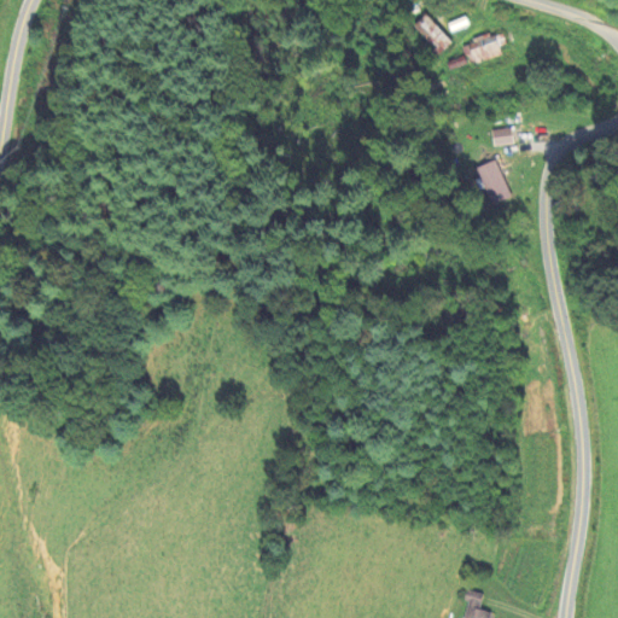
[(413,28),(439,56),(453,44),(426,16),(413,28)]
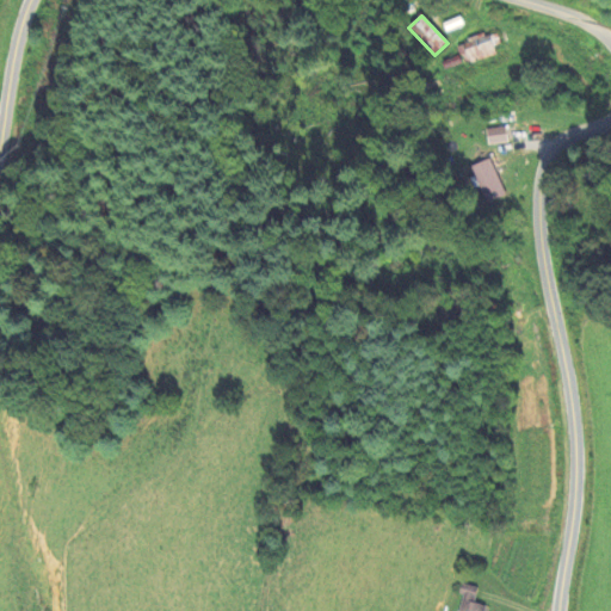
[(460,49),(467,67),(497,55),(489,38),(460,49)]
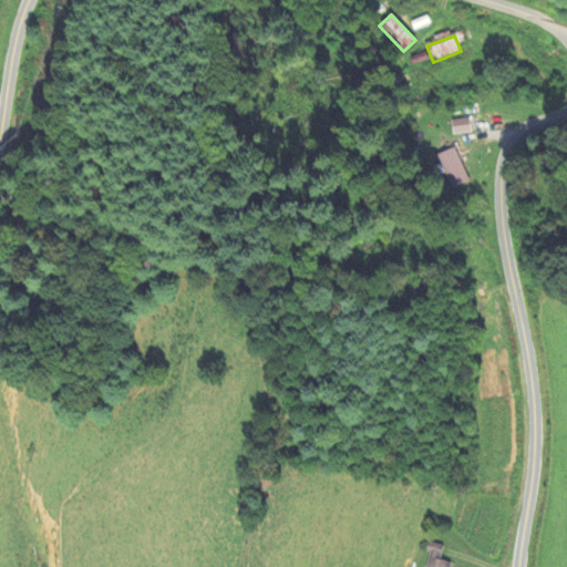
[(453,136),(471,134),(468,119),(452,121),(453,136)]
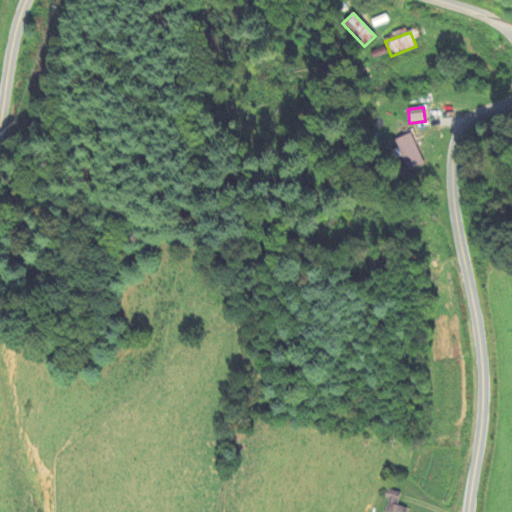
[(408,171),(423,165),(410,134),(395,140),(408,171)]
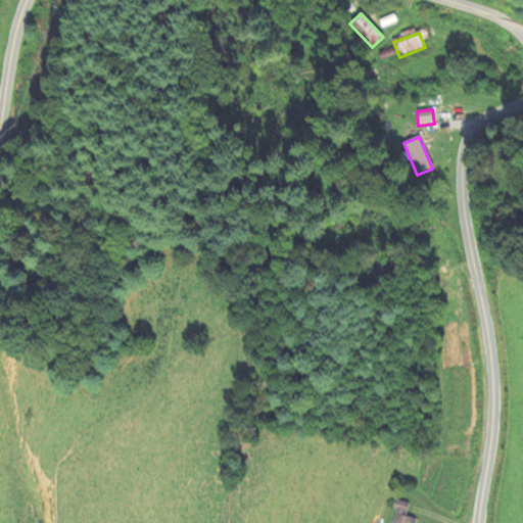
[(409,504),(395,501),(393,509),(396,510),(392,522),(413,522),(415,519),(406,517),(409,504)]
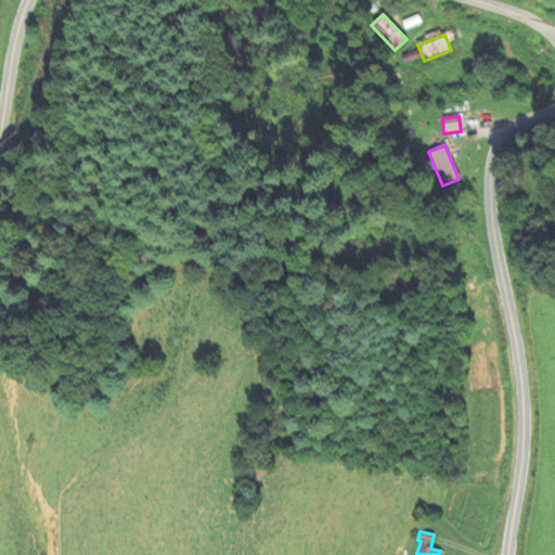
All buildings are outlined.
